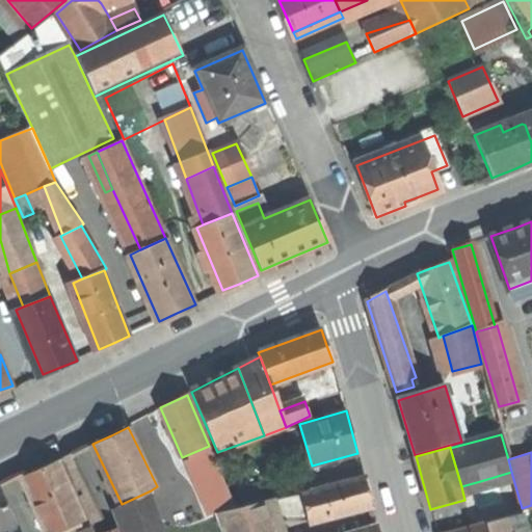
[(61,458),(90,522),(101,517),(72,454),(61,458)]
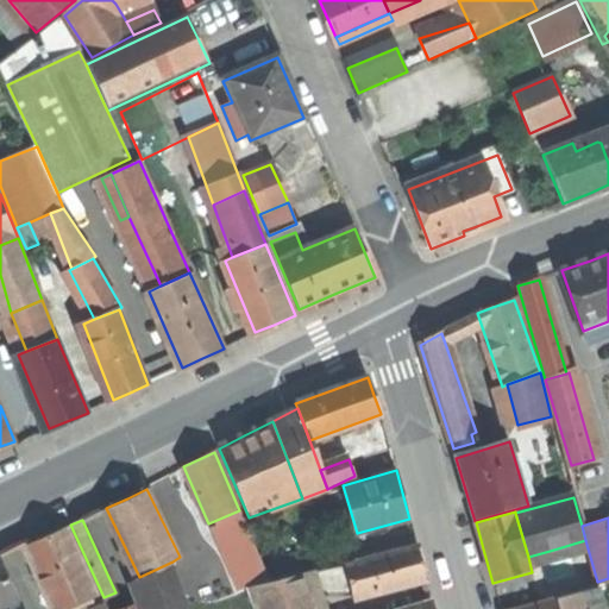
[(67,527),(27,545),(56,608),(67,608),(98,595),(67,527)]
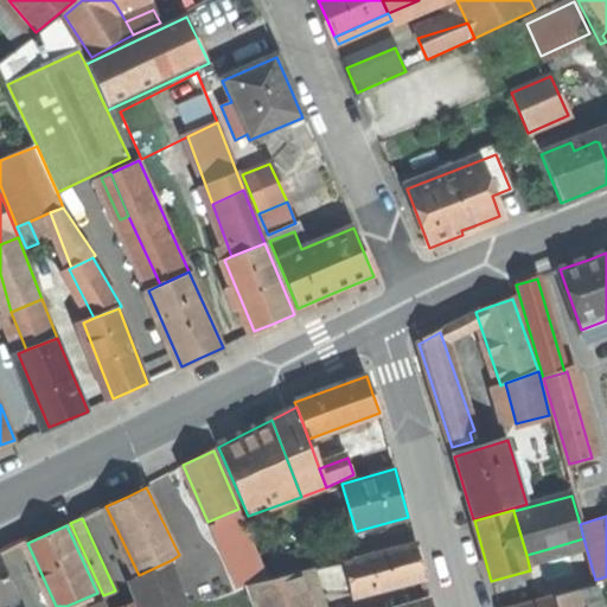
[(249,532),(225,542),(246,586),(248,585),(269,580),(249,532)]
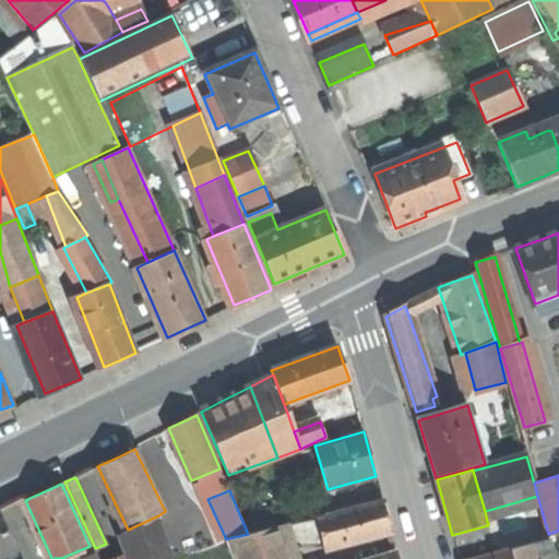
[(549,537),(548,534),(537,496),(504,506),(512,534),(504,536),(508,548),(549,537)]
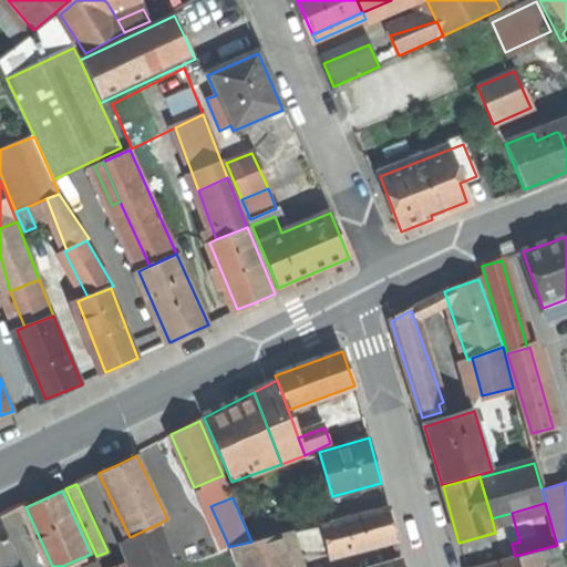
[(389,509),(331,524),(338,554),(395,539),(392,524),(389,509)]
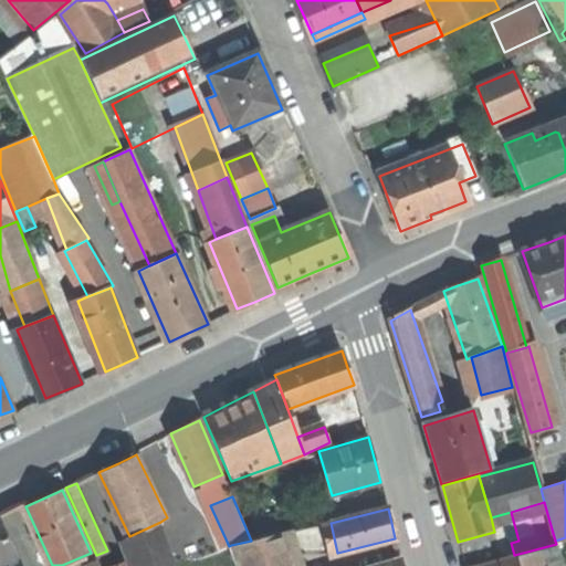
[(247,523),(252,540),(281,533),(275,515),(247,523)]
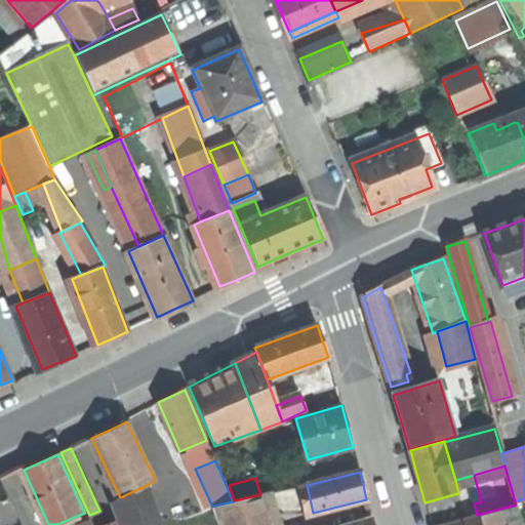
[(0,524),(13,524),(18,523),(0,483),(0,524)]
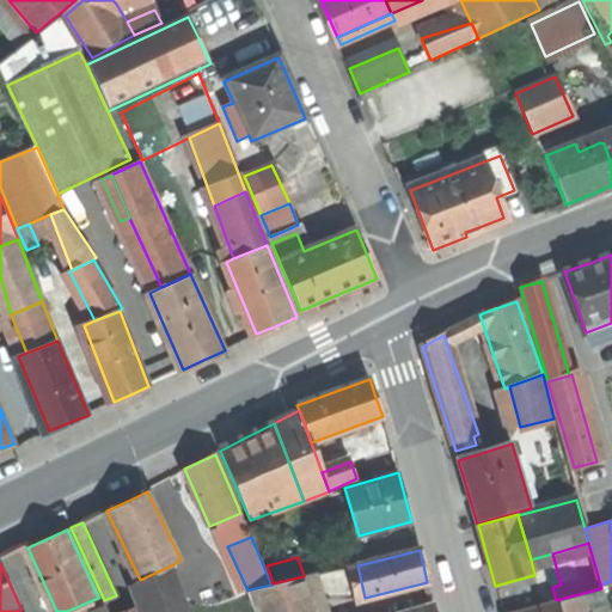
[(190,611),(173,564),(140,580),(155,611),(190,611)]
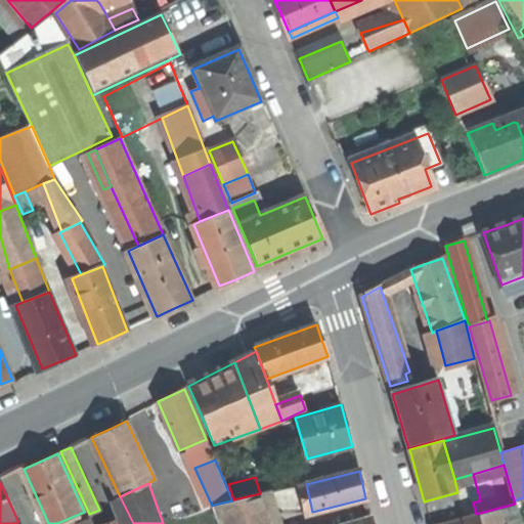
[(306,484),(264,492),(270,511),(312,512),(306,484)]
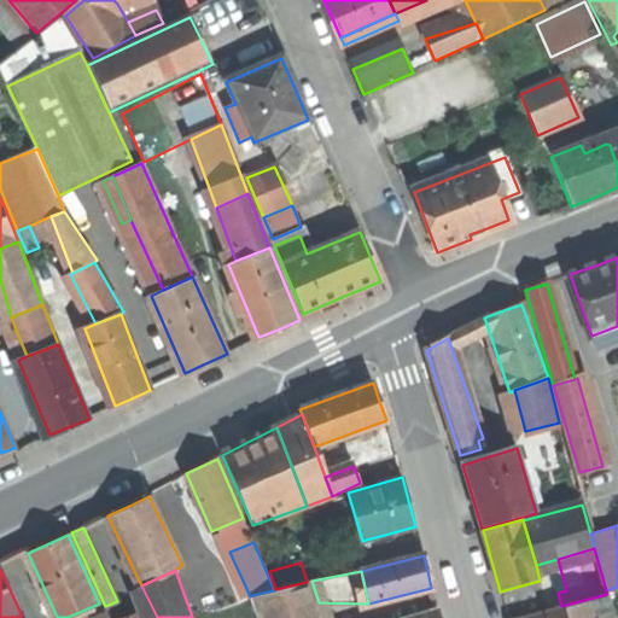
[(275,589),(274,590),(252,595),(261,617),(322,617),(319,602),(312,581),(307,582),(275,589)]
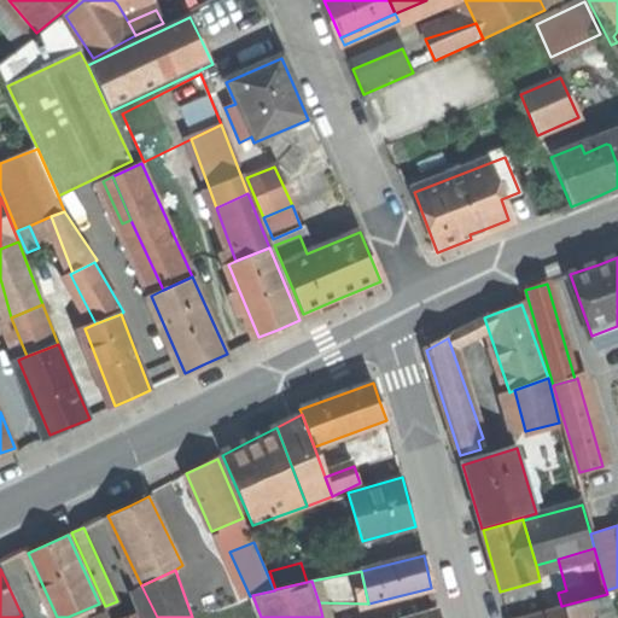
[(565,608),(566,617),(613,617),(608,596),(565,608)]
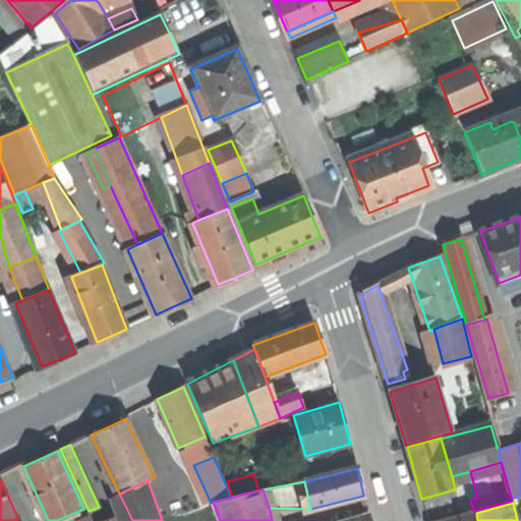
[(461,515),(462,520),(477,520),(476,513),(475,512),(461,515)]
